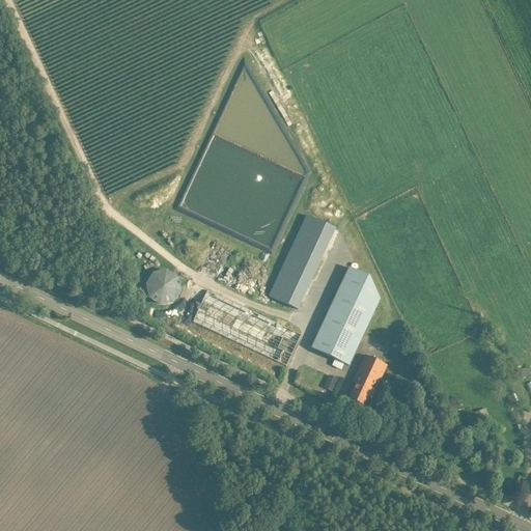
[(298,310),(323,257),(335,229),(307,216),(270,297),(298,310)]
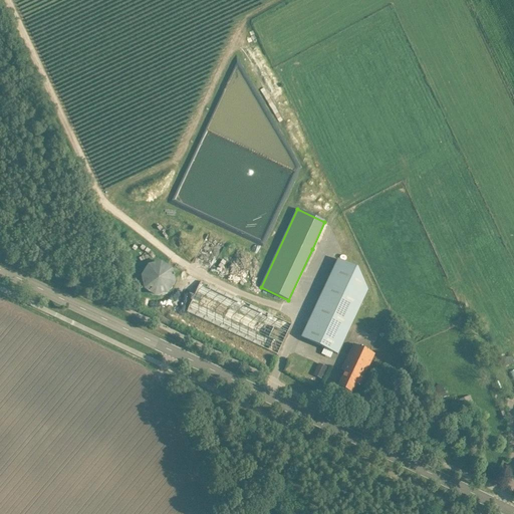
[(356,268),(338,259),(301,337),(337,354),(367,290),(356,268)]
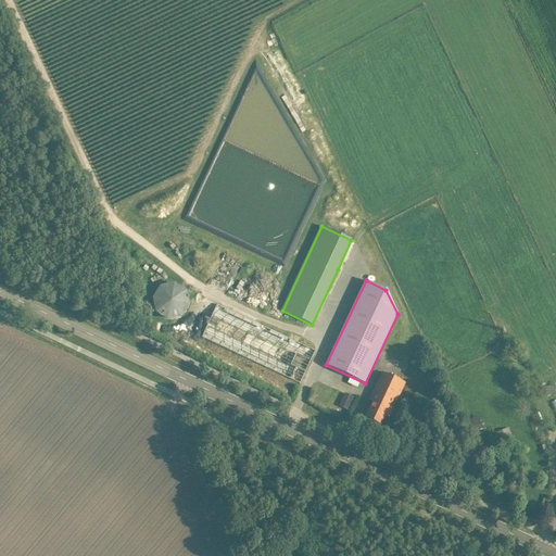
[(187,291),(174,283),(160,287),(152,299),(155,313),(168,320),(181,317),(190,305),(187,291)]
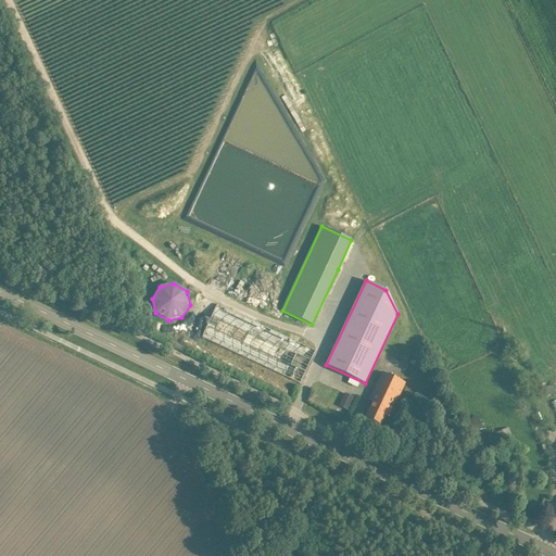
[(217,304),(206,327),(202,337),(300,383),(315,351),(217,304)]
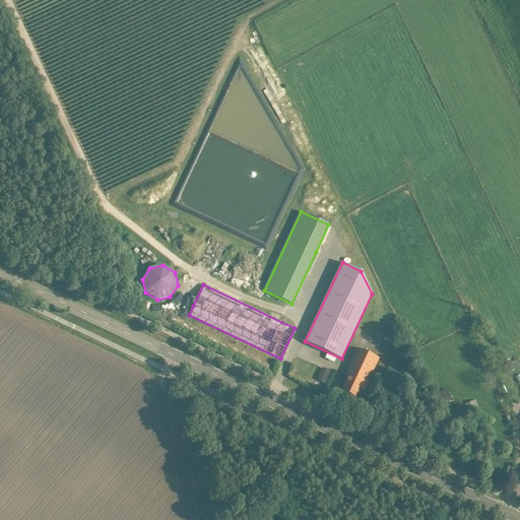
[(349,376),(346,382),(342,391),(355,397),(361,388),(364,389),(368,380),(379,358),(358,347),(345,374),(349,376)]
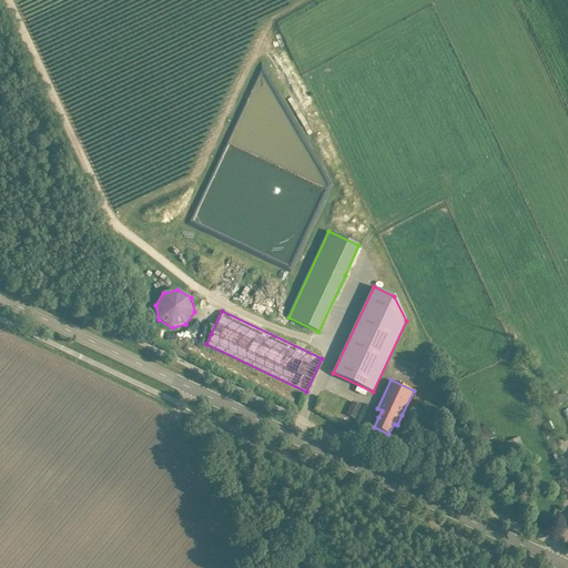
[(355,419),(362,406),(353,402),(346,415),(355,419)]
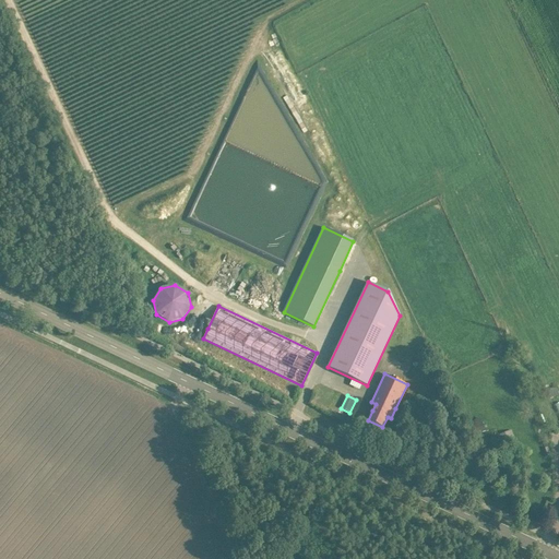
[(484,426),(472,431),(474,436),(485,431),(484,426)]
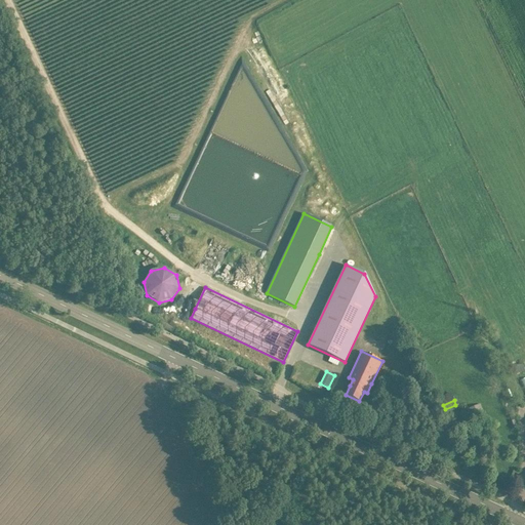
[(483,411),(480,404),(468,409),(470,416),(483,411)]
